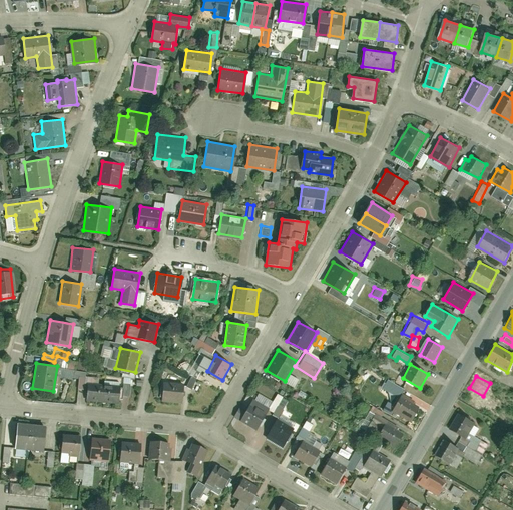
[(164,381),(162,400),(182,402),(184,383),(164,381)]
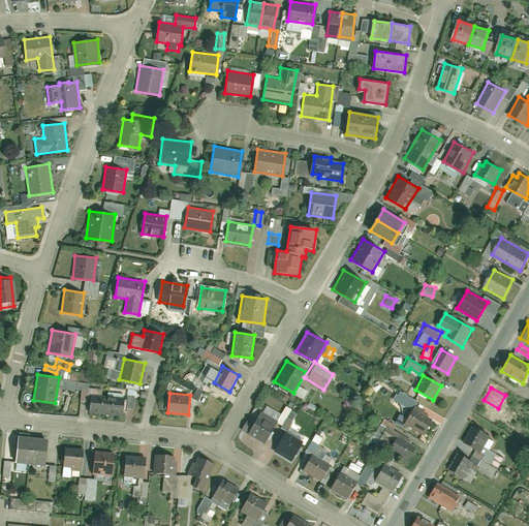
[(91,395),(89,412),(105,414),(107,397),(91,395)]
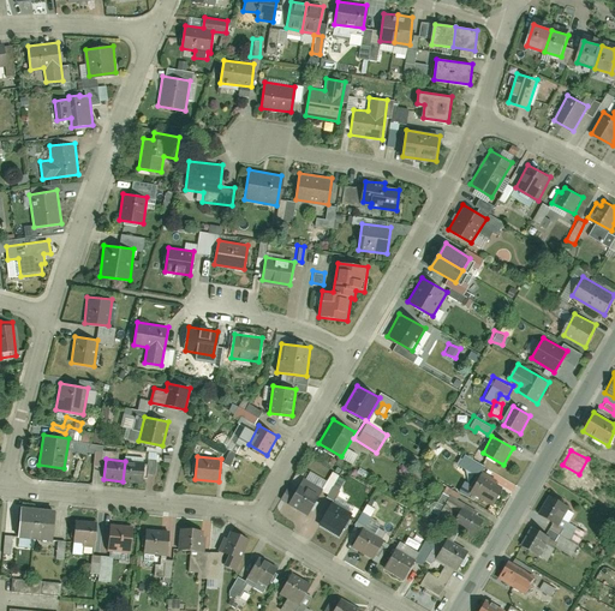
[(125,461),(123,481),(142,483),(144,463),(125,461)]
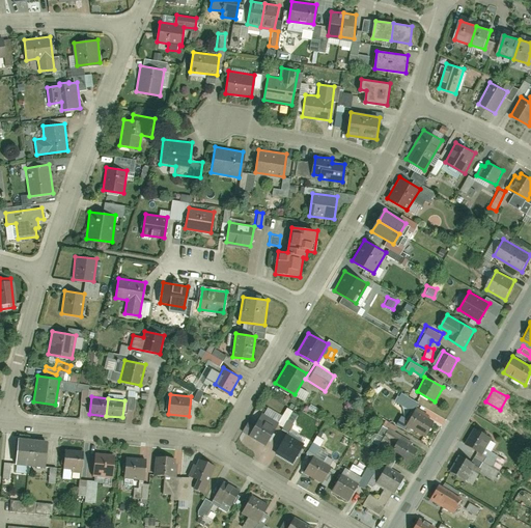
[(406,425),(425,437),(434,421),(414,411),(406,425)]
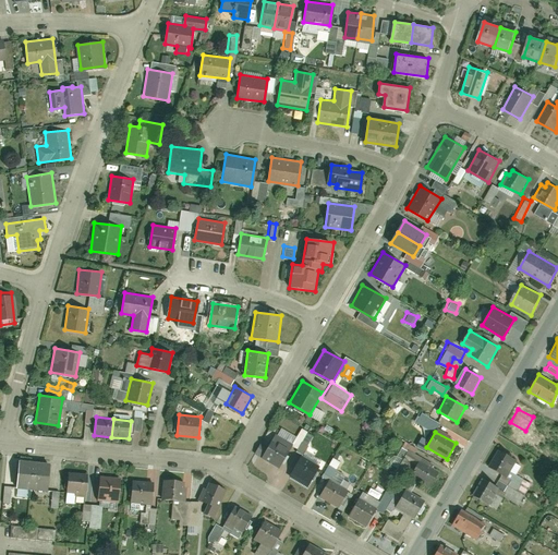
[(262,457),(279,467),(293,444),(276,433),(262,457)]
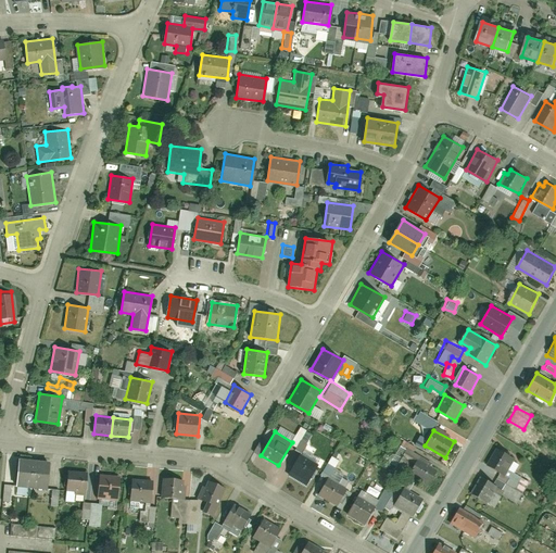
[(514,456),(495,447),(485,464),(504,474),(514,456)]
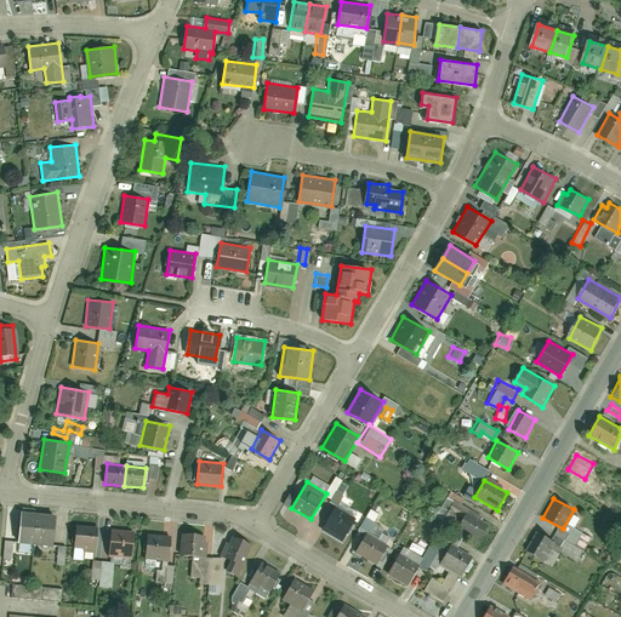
[(334,507),(322,527),(342,541),(354,520),(334,507)]
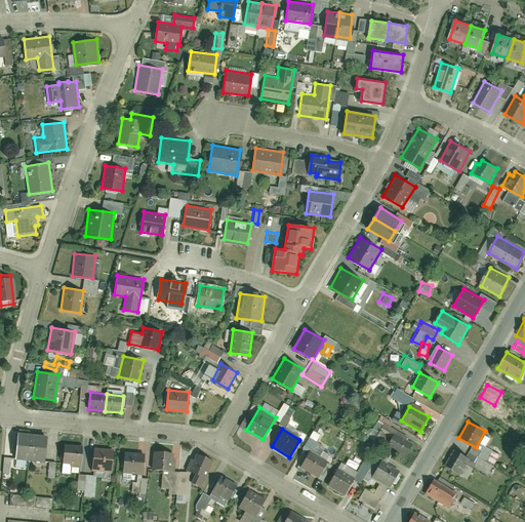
[(386,447),(405,457),(413,443),(395,433),(386,447)]
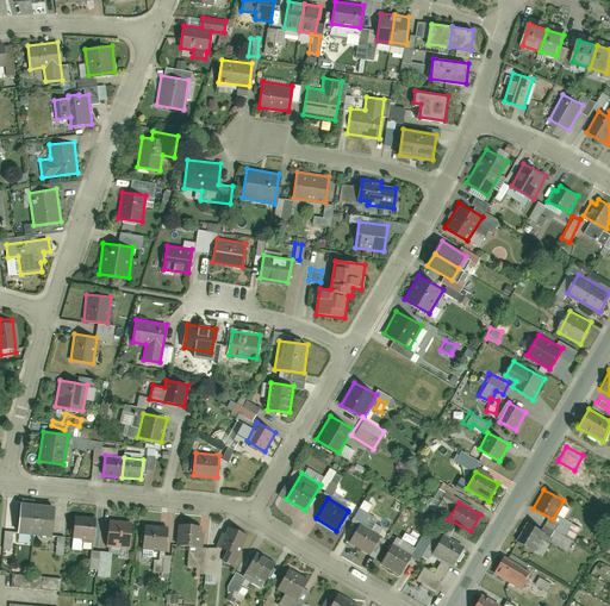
[(38,505),(20,504),(18,532),(36,533),(38,505)]
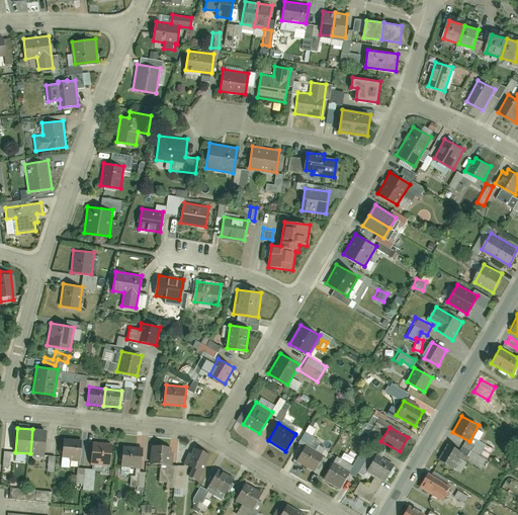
[(47,430),(32,429),(30,453),(45,454),(47,430)]
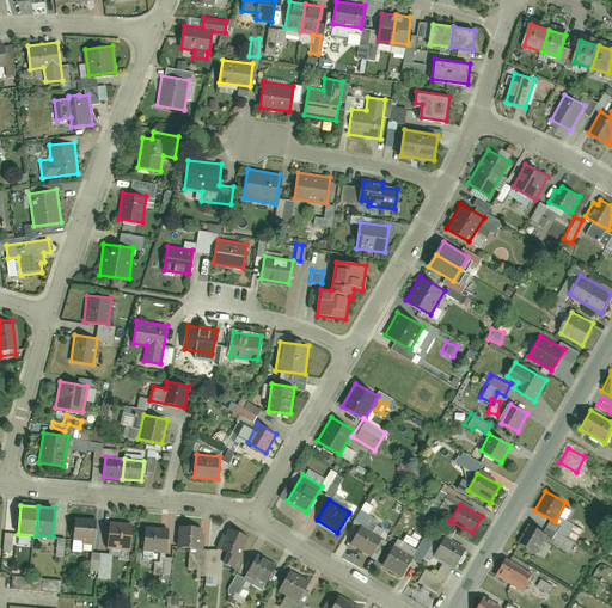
[(92,542),(96,519),(77,516),(73,540),(92,542)]
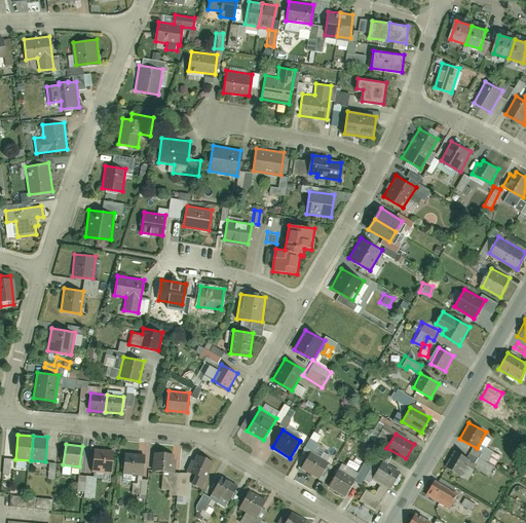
[(112,473),(113,449),(94,447),(92,471),(112,473)]
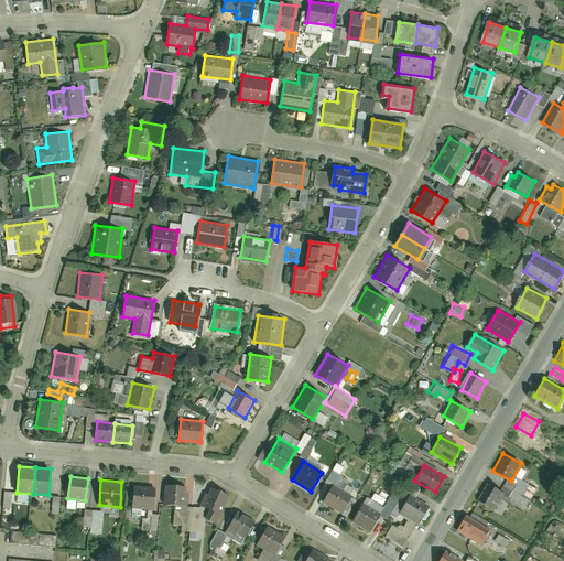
[(333,484),(323,500),(342,513),(351,496),(333,484)]
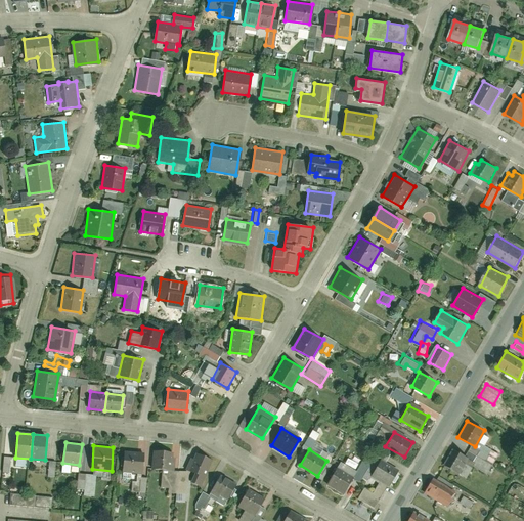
[(452,449),(443,466),(457,474),(467,457),(452,449)]
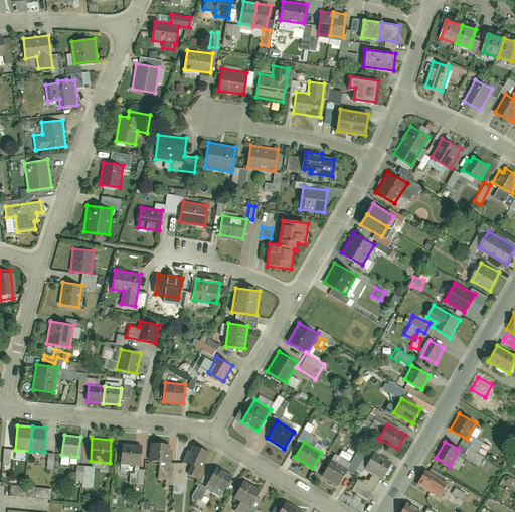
[(141,444),(123,443),(121,463),(139,464),(141,444)]
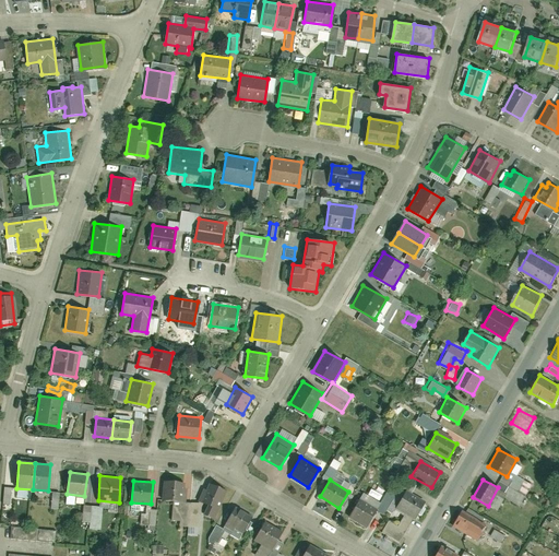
[(183,503),(186,482),(163,481),(162,500),(183,503)]
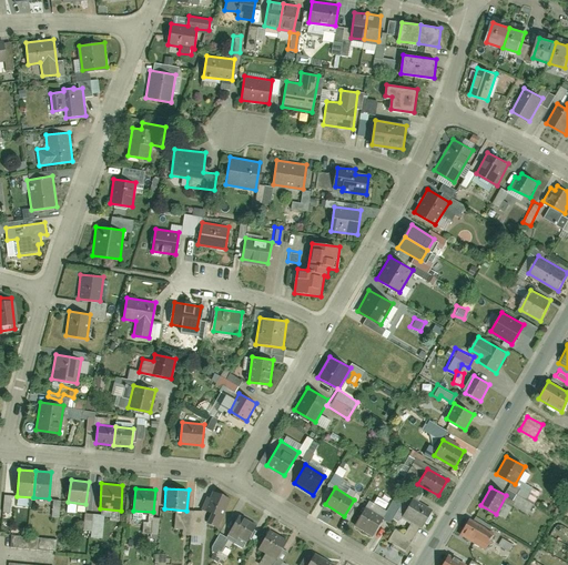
[(217,527),(230,498),(212,491),(210,496),(206,495),(201,508),(211,513),(208,523),(217,527)]
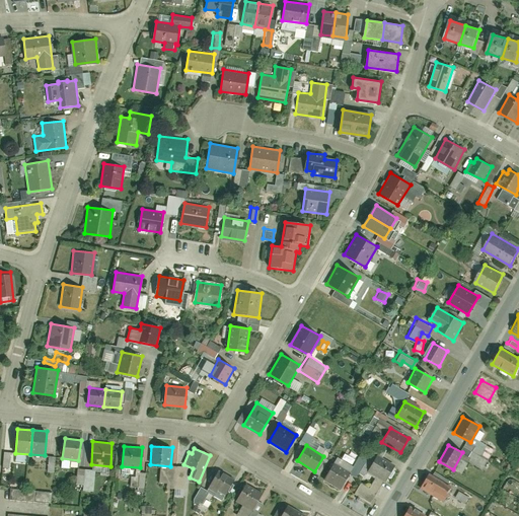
[(46,468),(53,470),(55,455),(48,454),(46,468)]
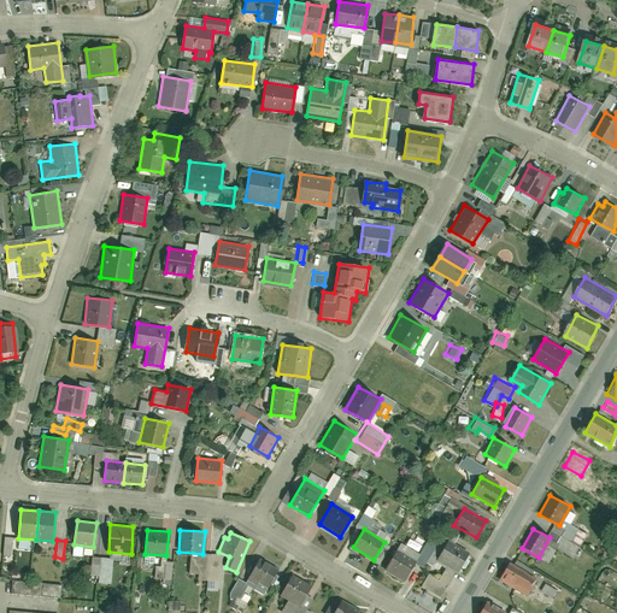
[(438,558),(458,572),(470,553),(448,540),(438,558)]
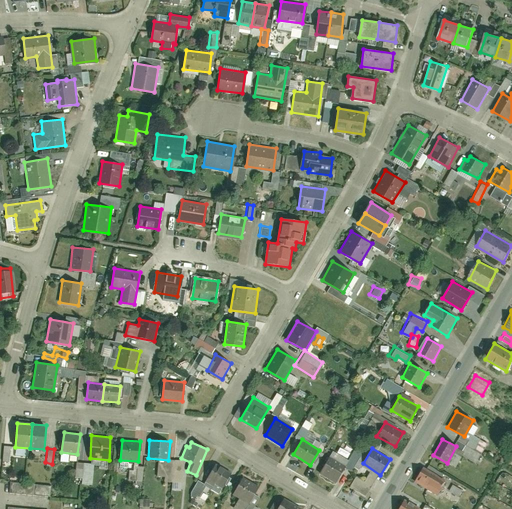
[(329,457),(320,472),(335,482),(345,467),(329,457)]
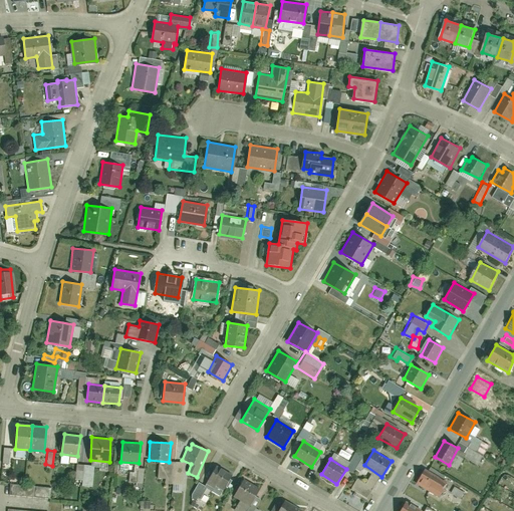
[(138,465),(135,483),(142,484),(144,466),(138,465)]
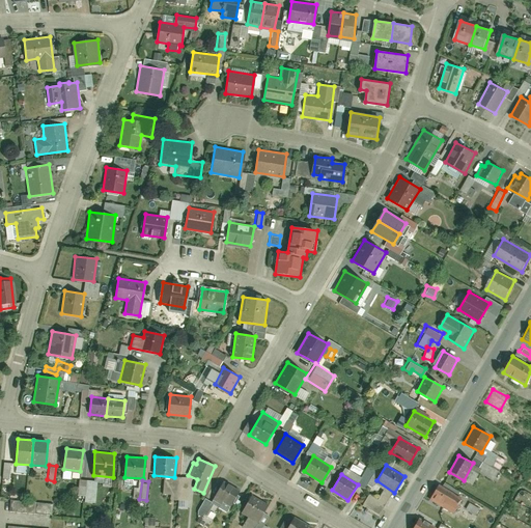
[(231,506),(240,490),(222,480),(214,497),(231,506)]
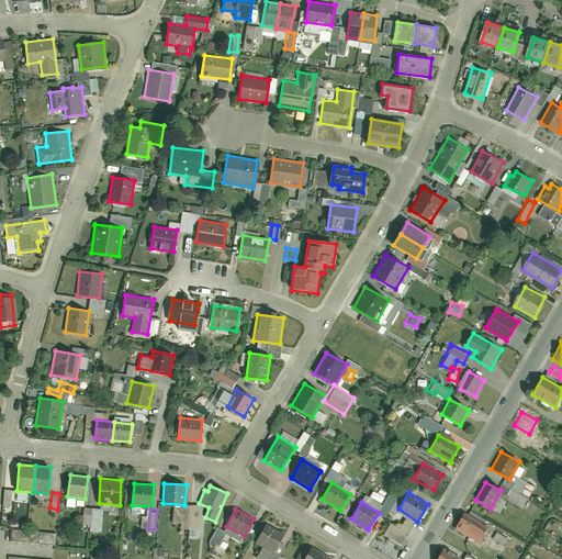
[(462,513),(453,528),(479,541),(486,526),(462,513)]
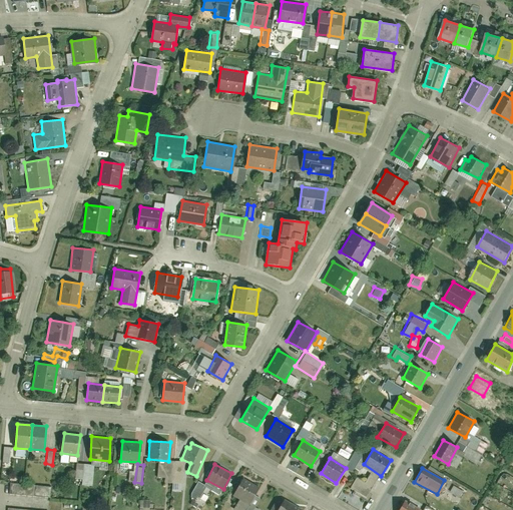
[(249,503),(260,487),(243,477),(233,494),(249,503)]
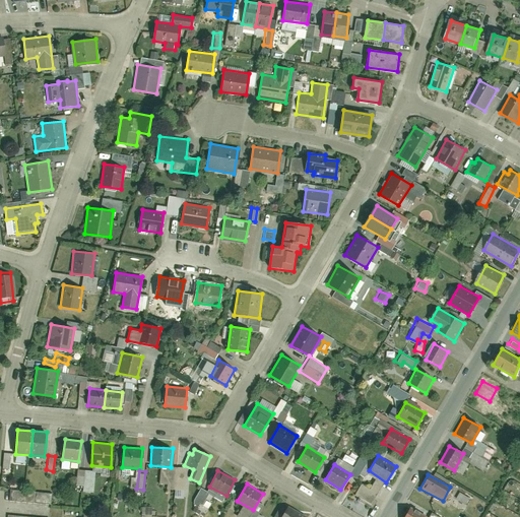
[(355,495),(371,504),(378,493),(362,483),(355,495)]
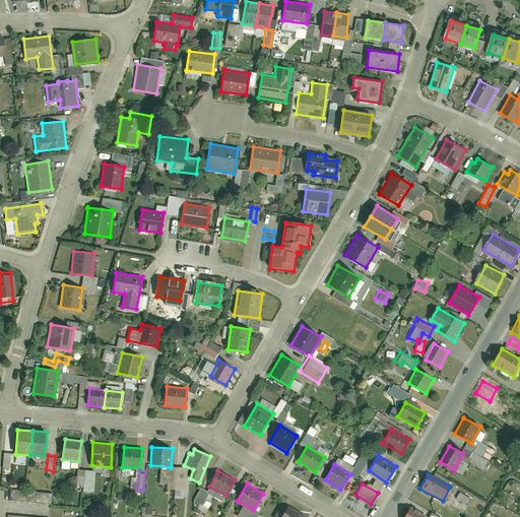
[(8,497),(49,502),(51,492),(9,487),(8,497)]
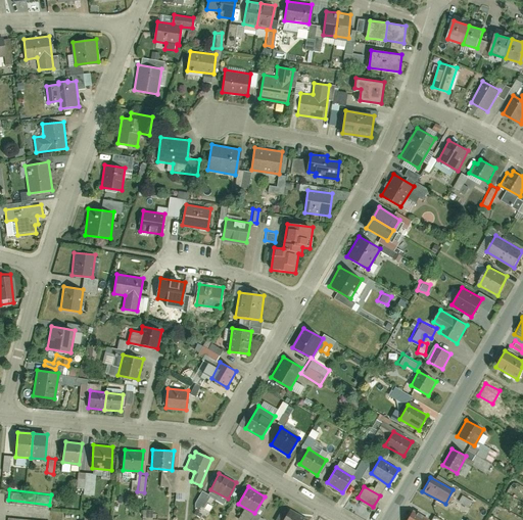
[(468,505),(471,497),(461,493),(458,501),(468,505)]
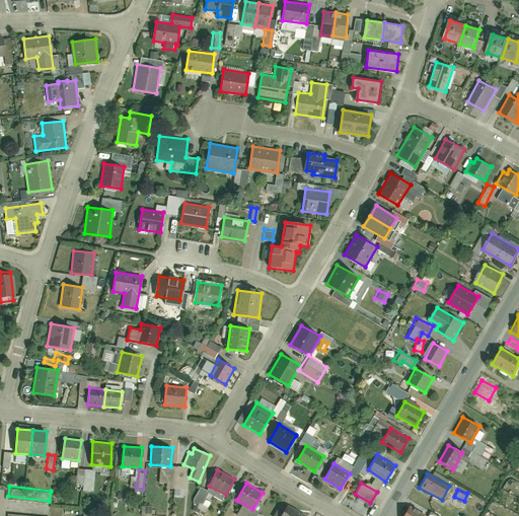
[(306,515),(307,515),(288,504),(281,515),(306,515)]
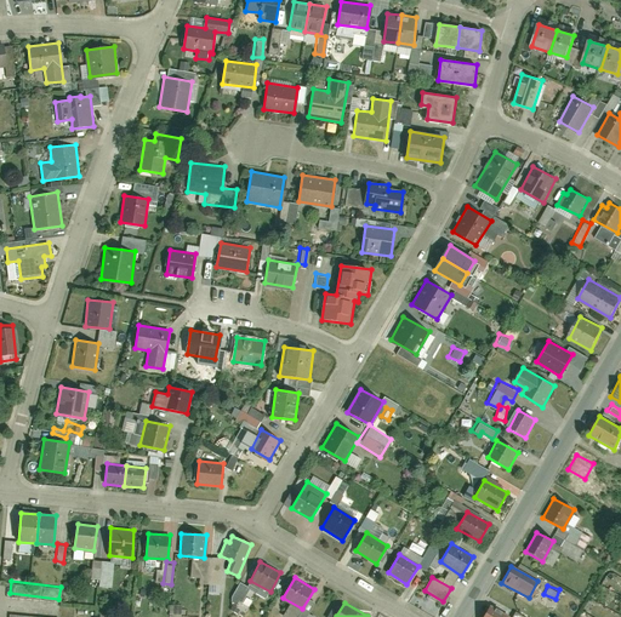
[(488,605),(480,616),(506,616),(507,616),(488,605)]
